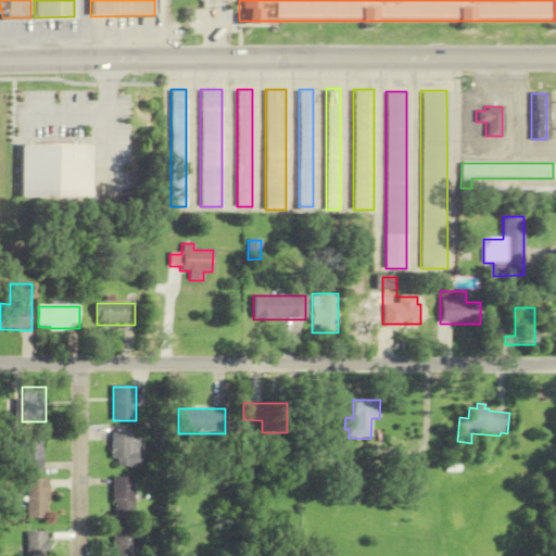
[(23,431),(23,471),(43,471),(43,431),(23,431)]
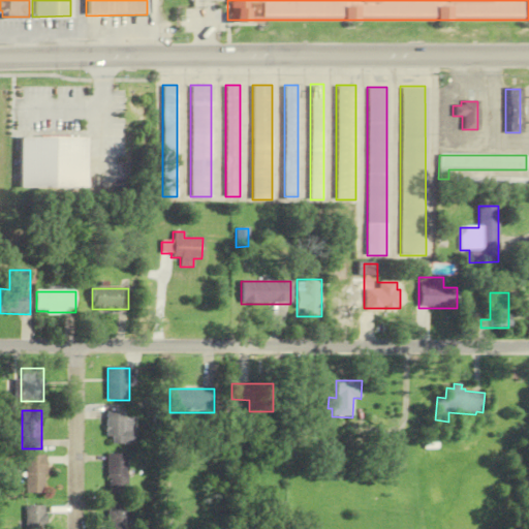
[(106,411),(106,444),(134,444),(134,418),(124,418),(124,411),(106,411)]
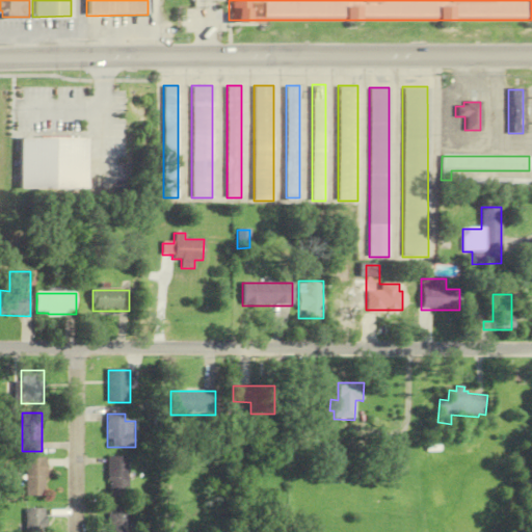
[(129,496),(129,457),(108,457),(108,496),(129,496)]
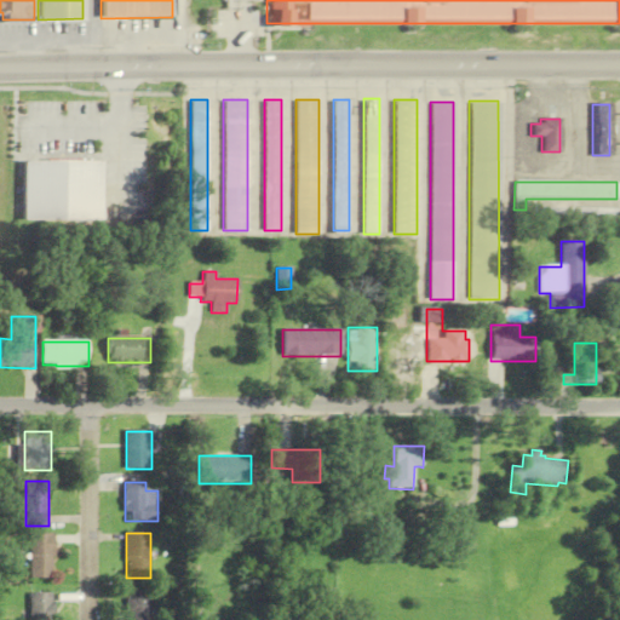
[(55,534),(30,534),(30,579),(55,579),(55,534)]
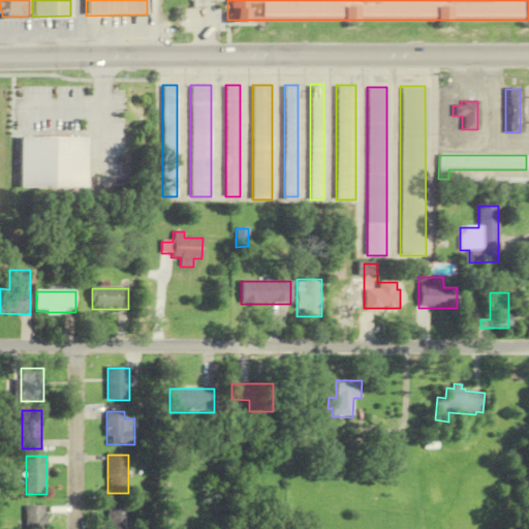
[(127,528),(128,503),(110,503),(109,528),(127,528)]
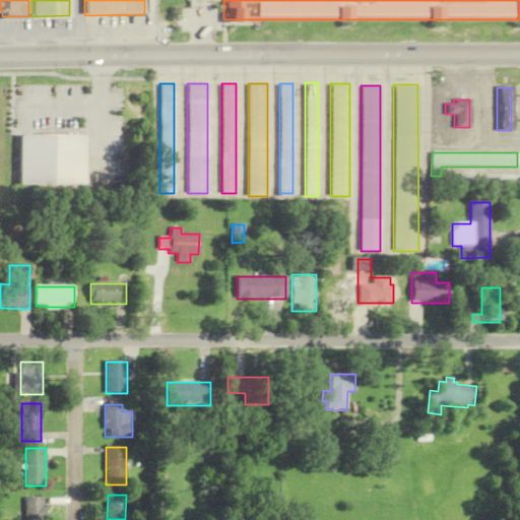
[(25,499),(24,519),(45,519),(46,499),(25,499)]
